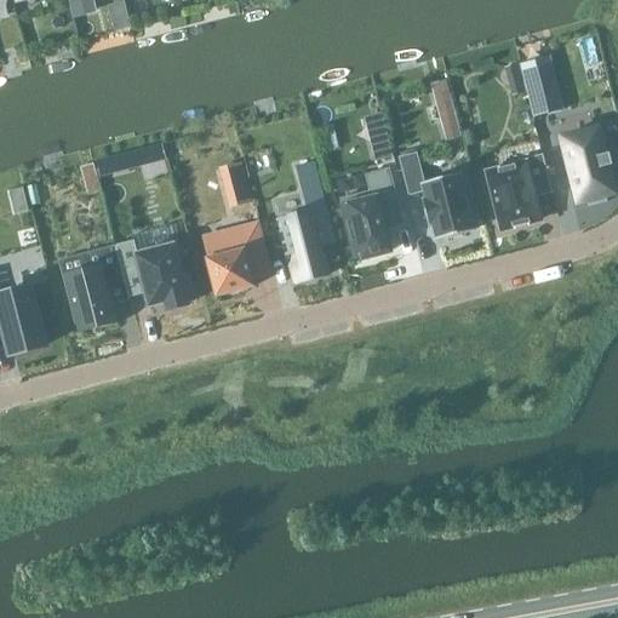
[(86,6),(84,0),(67,0),(69,11),(86,6)]
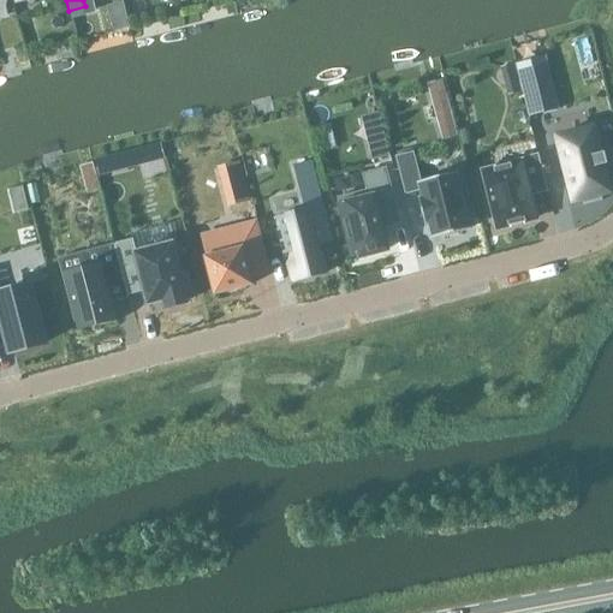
[(166,0),(162,6),(165,13),(178,10),(176,0),(166,0)]
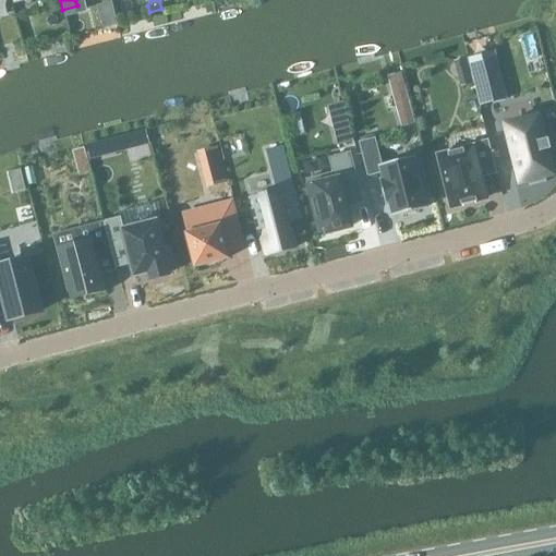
[(479,105),(505,98),(493,49),(466,56),(479,105)]
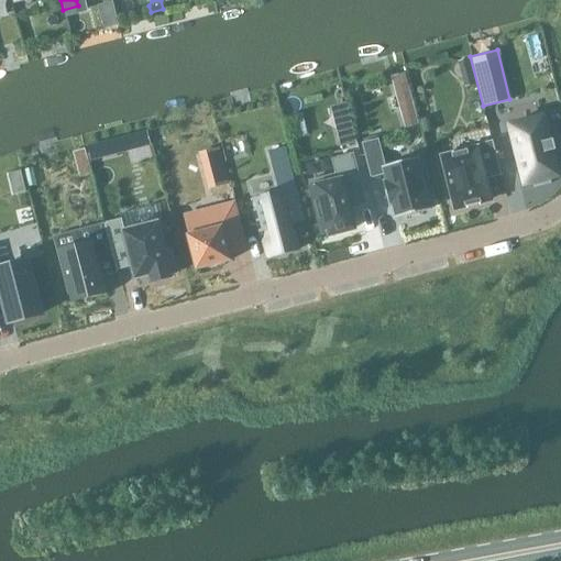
[(403,72),(389,75),(393,86),(406,83),(403,72)]
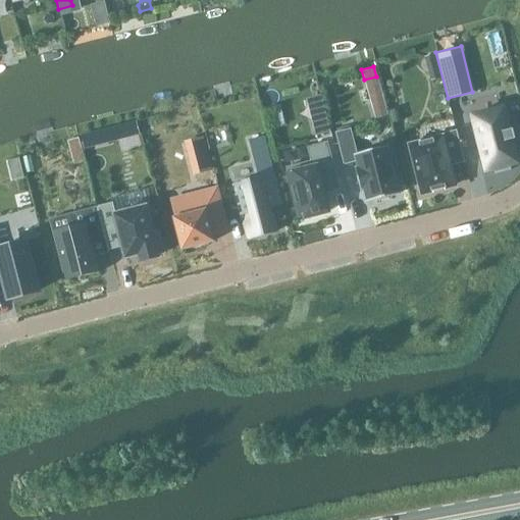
[(440,76),(439,69),(429,71),(431,79),(440,76)]
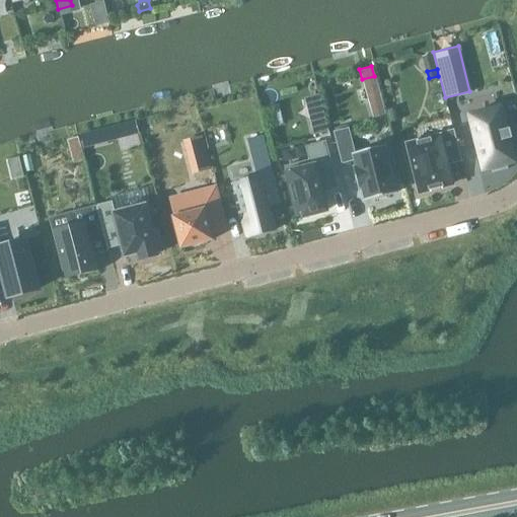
[(315,95),(303,98),(311,134),(324,131),(315,95)]
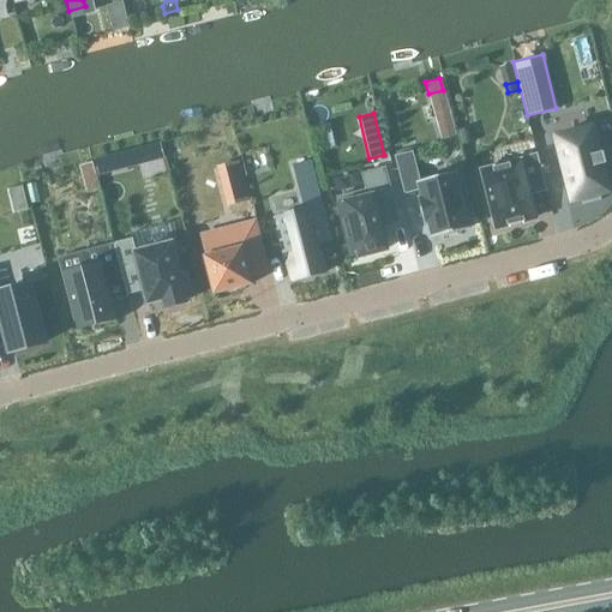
[(453,133),(450,121),(437,124),(441,137),(453,133)]
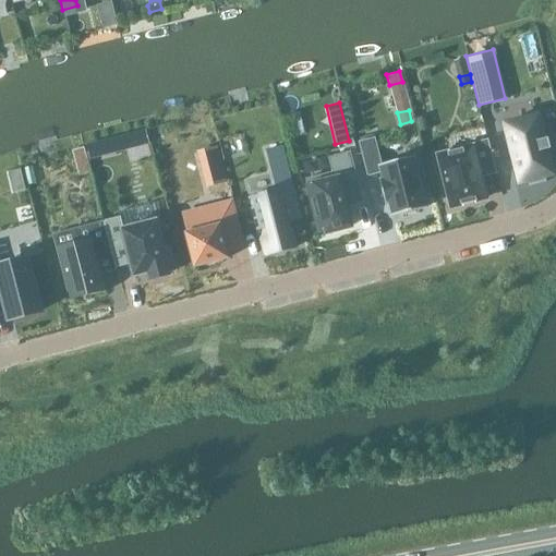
[(528,185),(545,181),(543,176),(552,173),(546,149),(550,148),(546,137),(543,139),(536,115),(503,123),(509,147),(507,147),(507,148),(509,148),(518,182),(527,180),(528,185)]
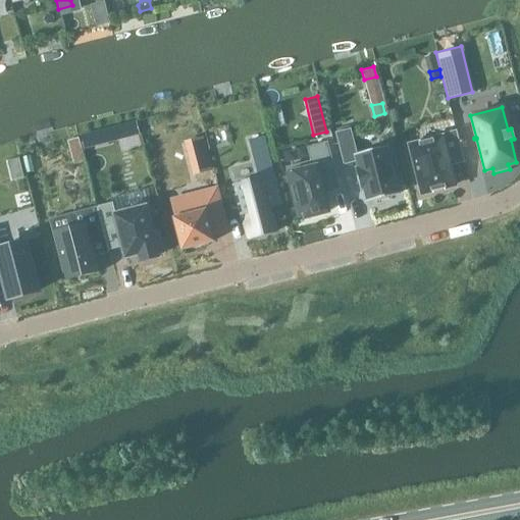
[(391,122),(400,119),(398,108),(387,110),(391,122)]
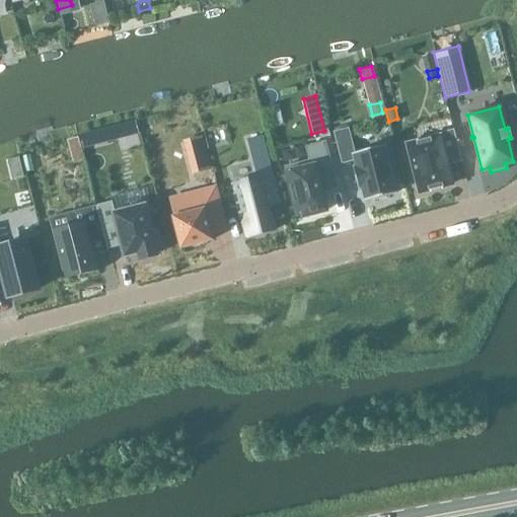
[(106,140),(103,128),(80,134),(83,146),(106,140)]
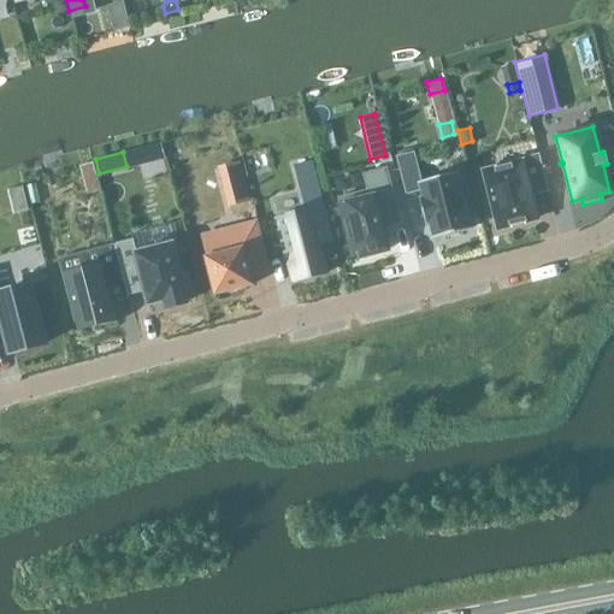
[(419,181),(412,152),(395,155),(405,193),(420,189),(421,198),(417,199),(423,222),(427,220),(432,237),(470,228),(461,195),(466,194),(461,176),(456,177),(455,171),(419,181)]
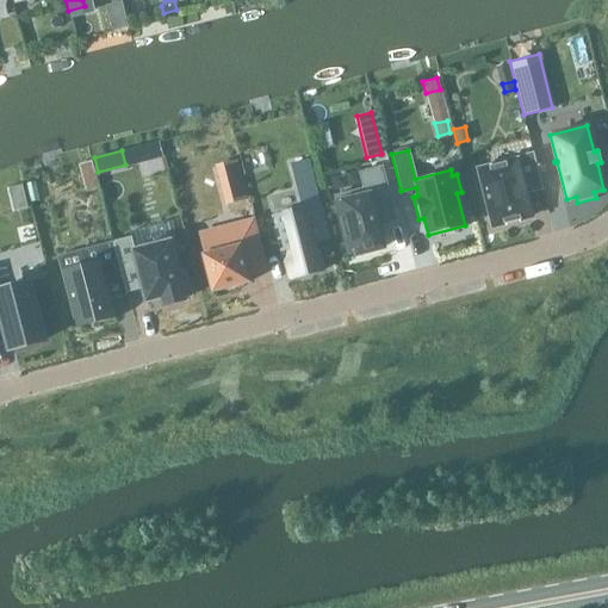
[(538,179),(532,152),(512,156),(513,160),(478,169),(492,225),(529,216),(521,184),(538,179)]
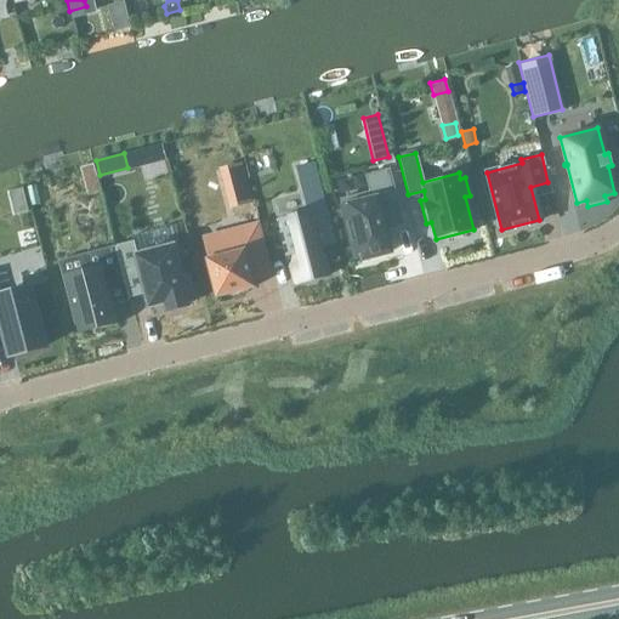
[(313,160),(295,165),(301,187),(318,183),(313,160)]
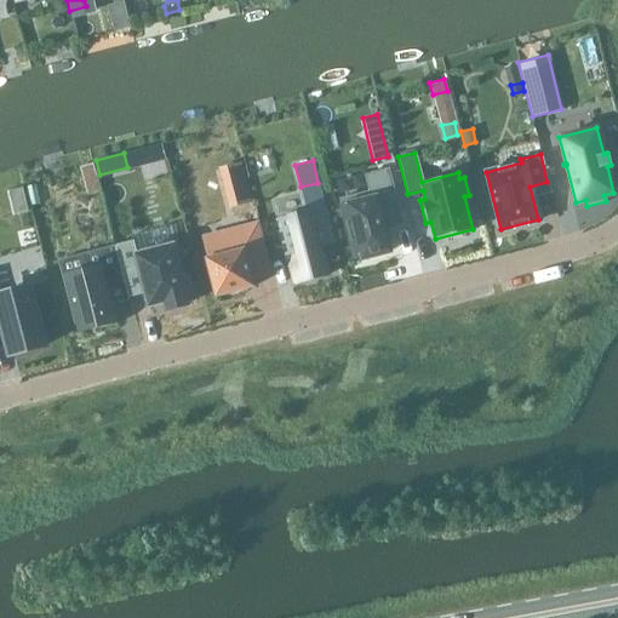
[(91,162),(79,165),(86,194),(98,190),(91,162)]
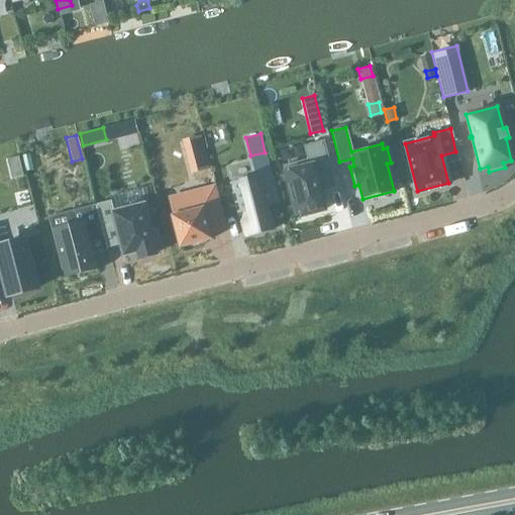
[(185,139),(193,171),(206,167),(198,136),(185,139)]
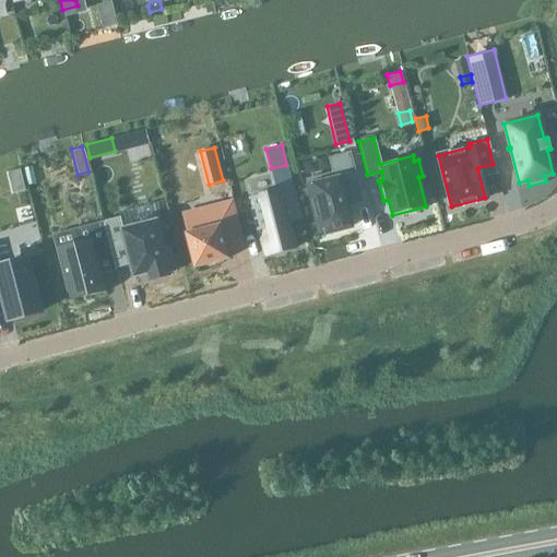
[(359,193),(348,152),(328,157),(332,172),(306,178),(319,229),(323,227),(324,232),(350,226),(342,198),(359,193)]
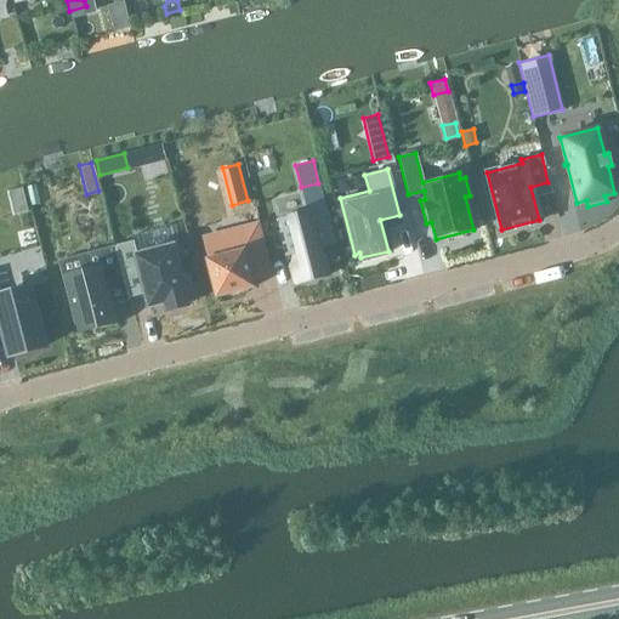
[(307,210),(279,216),(289,254),(295,253),(297,262),(287,266),(291,284),(329,274),(322,246),(334,243),(318,183),(301,187),(307,210)]
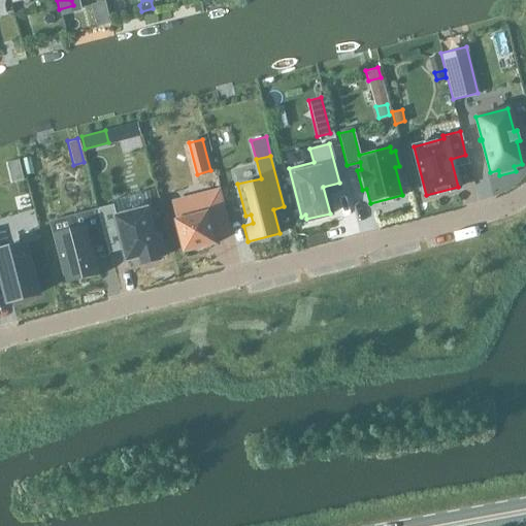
[(175,221),(183,252),(215,243),(210,225),(227,220),(219,188),(190,197),(192,206),(176,211),(177,220),(175,221)]
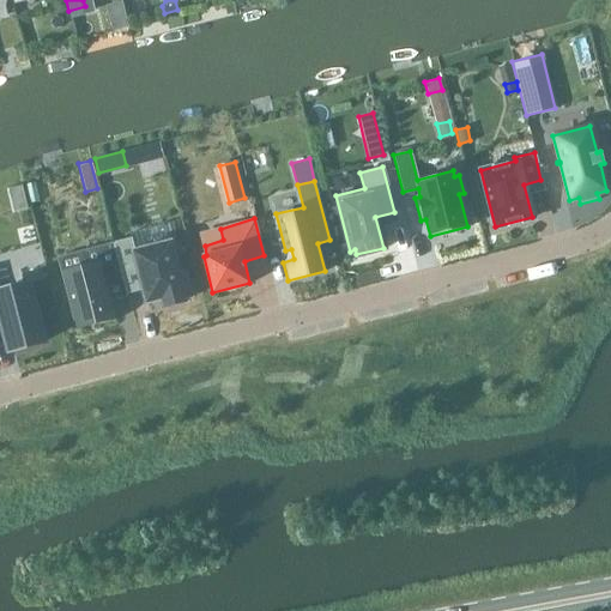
[(162,304),(183,300),(182,292),(189,290),(183,270),(176,272),(169,241),(134,250),(131,237),(113,241),(126,292),(141,289),(145,302),(161,298),(162,304)]
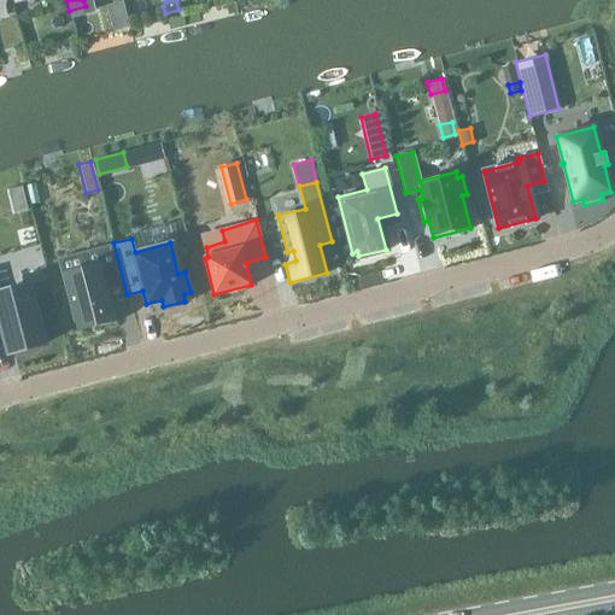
[(76,329),(115,320),(104,281),(121,276),(112,244),(83,251),(87,267),(62,274),(76,329)]
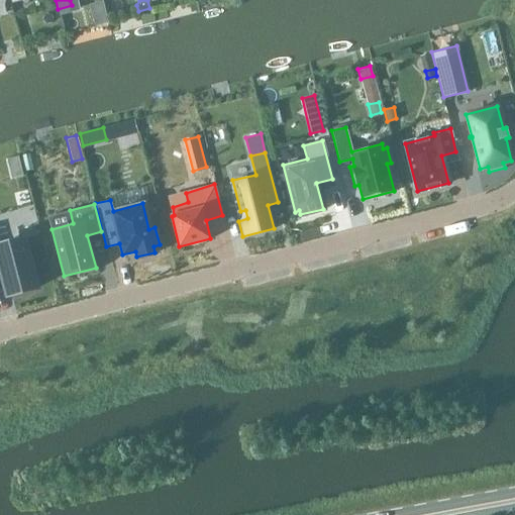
[(8,295),(35,288),(22,238),(0,244),(0,266),(8,295)]
